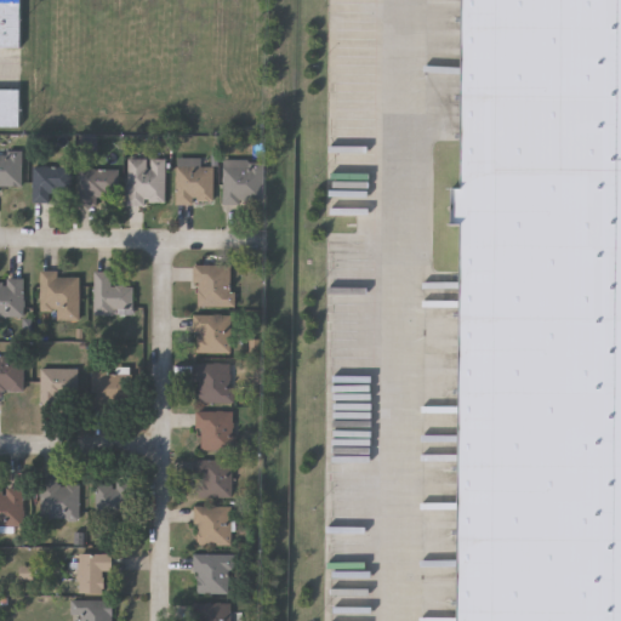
[(0,46),(0,0),(20,0),(20,46),(0,46)]
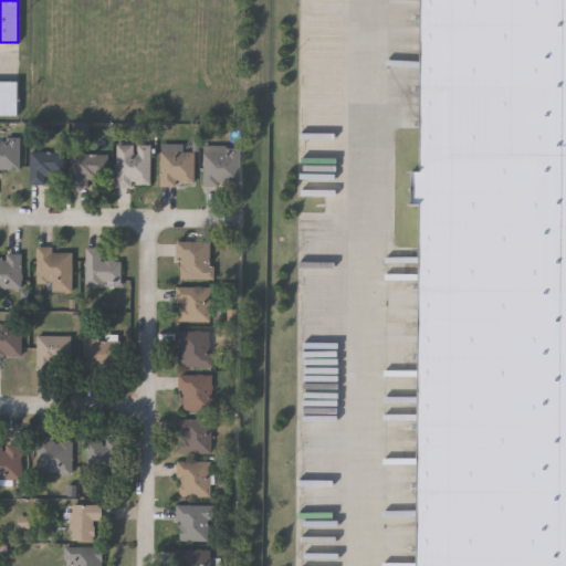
[(565,565),(565,0),(428,0),(423,565),(565,565)]
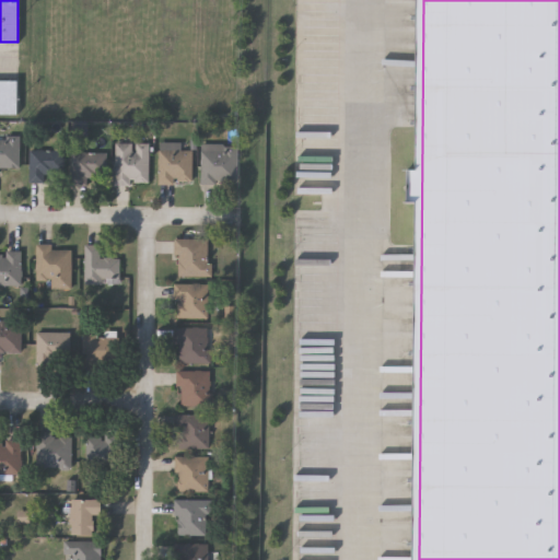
[(16,113),(0,113),(0,79),(16,79),(16,113)]
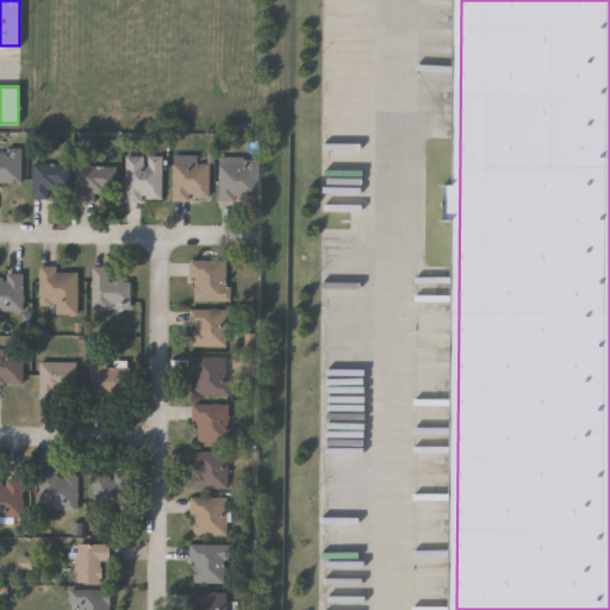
[(0,186),(0,149),(20,149),(20,186),(0,186)]
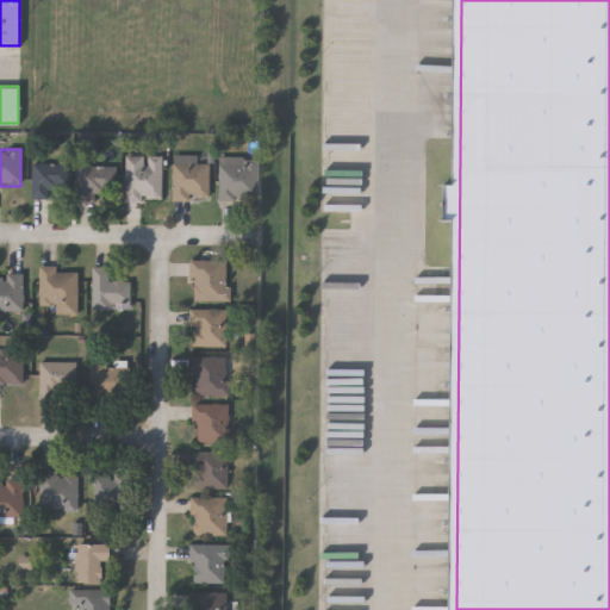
[(173,200),(173,151),(195,151),(195,163),(209,163),(209,200),(173,200)]
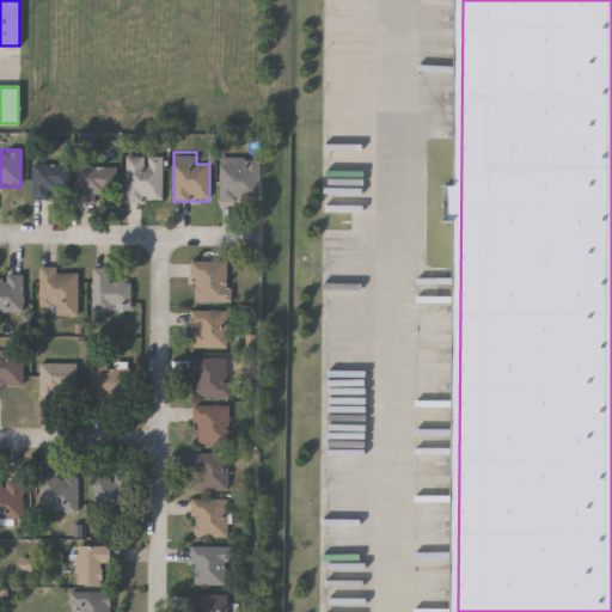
[(163,155),(163,201),(127,201),(127,155),(163,155)]
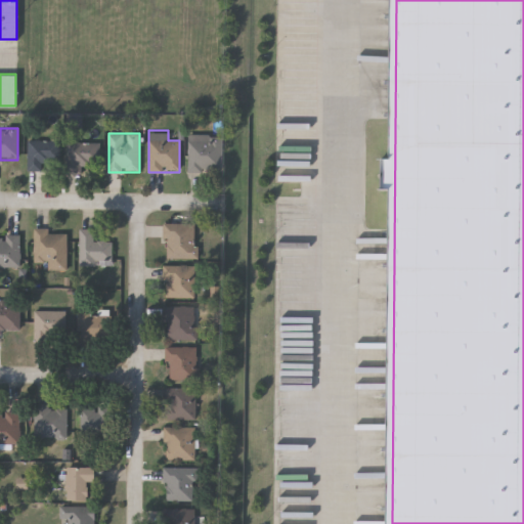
[(222,135),(222,168),(187,168),(187,135),(222,135)]
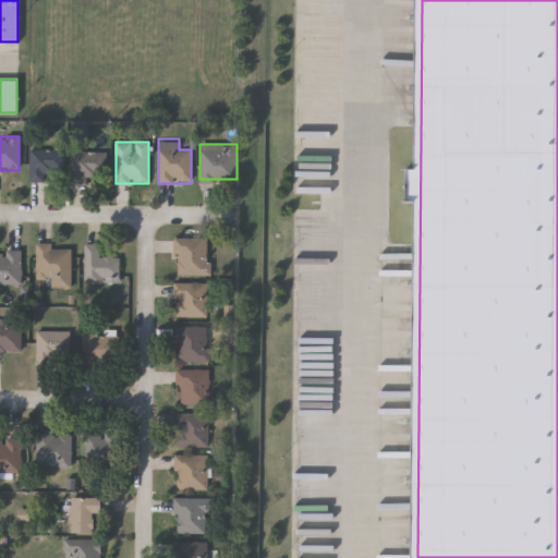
[(28,148),(63,148),(63,181),(28,181),(28,148)]
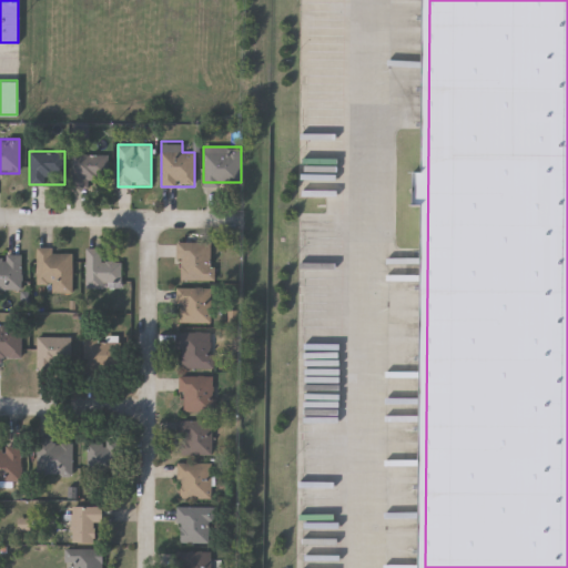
[(109,153),(109,184),(71,184),(71,153),(109,153)]
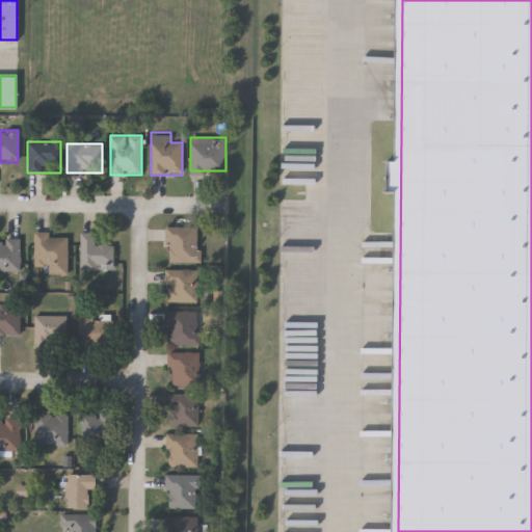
[(167,262),(167,225),(200,225),(198,262),(167,262)]
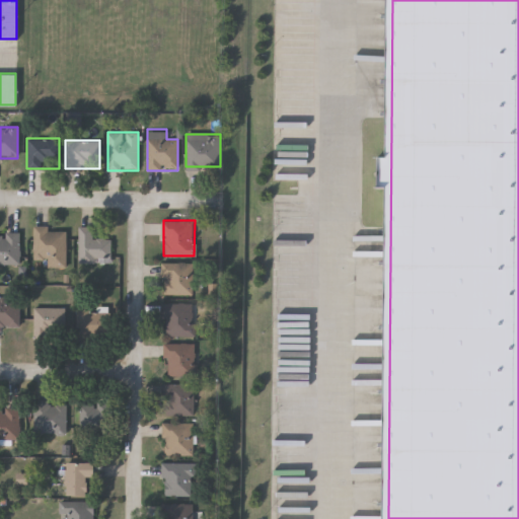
[(78,263),(78,225),(92,225),(92,237),(110,237),(110,263),(78,263)]
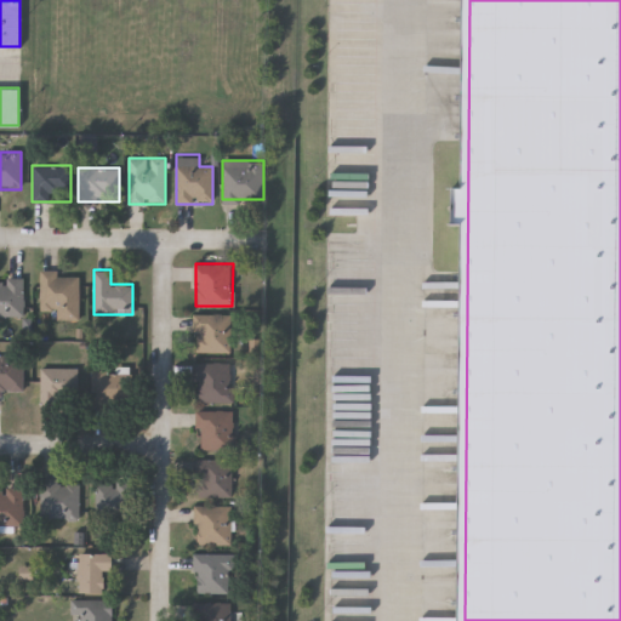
[(79,318),(39,318),(39,271),(58,271),(58,275),(79,275),(79,318)]
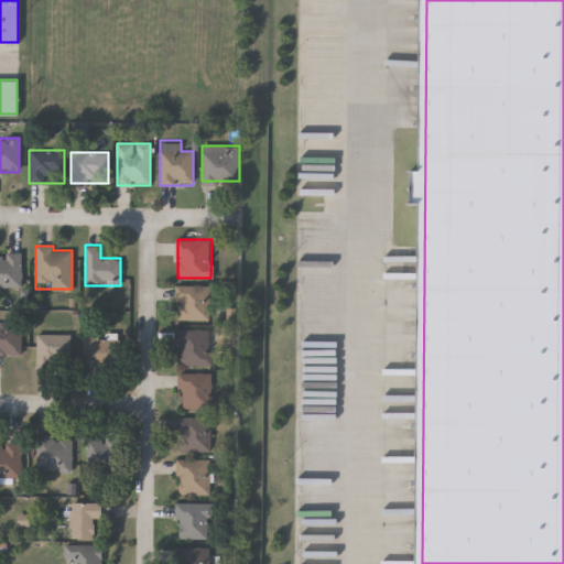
[(0,253),(21,253),(21,286),(0,286),(0,253)]
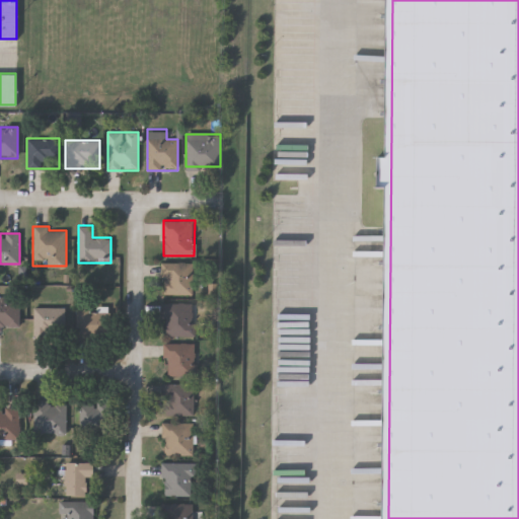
[(194,263),(194,294),(162,294),(162,263),(194,263)]
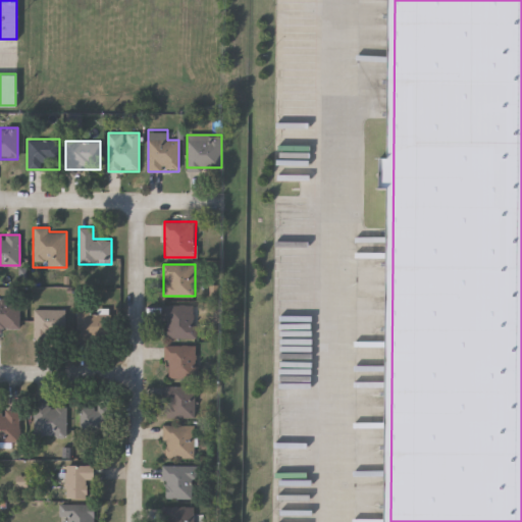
[(0,332),(0,300),(18,300),(18,332),(0,332)]
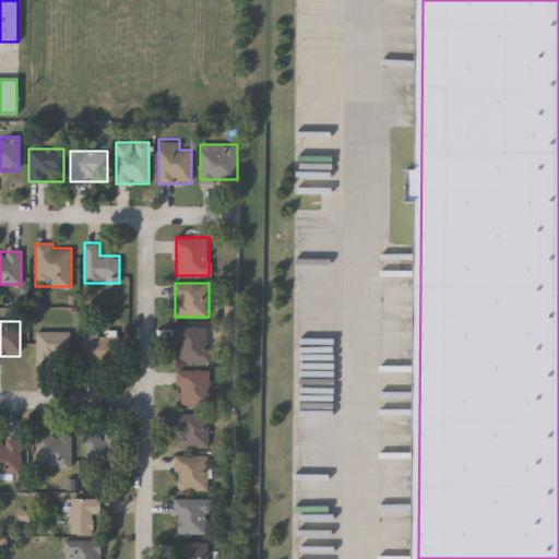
[(176,361),(176,325),(210,325),(210,361),(176,361)]
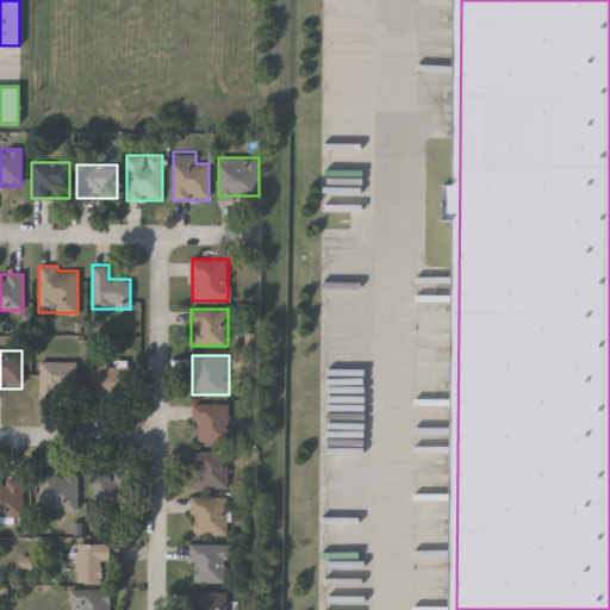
[(39,400),(39,361),(72,361),(72,400),(39,400)]
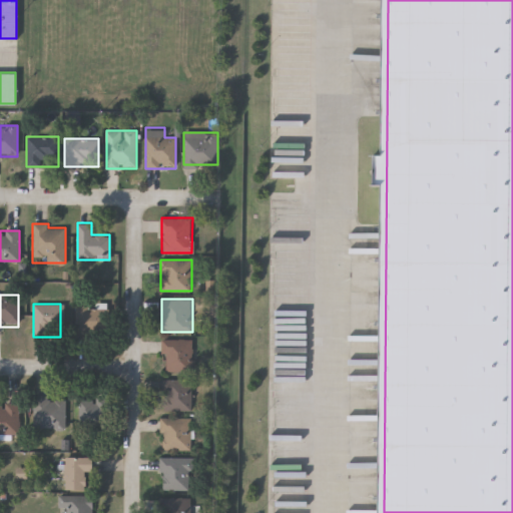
[(109,307),(109,334),(76,334),(76,307),(109,307)]
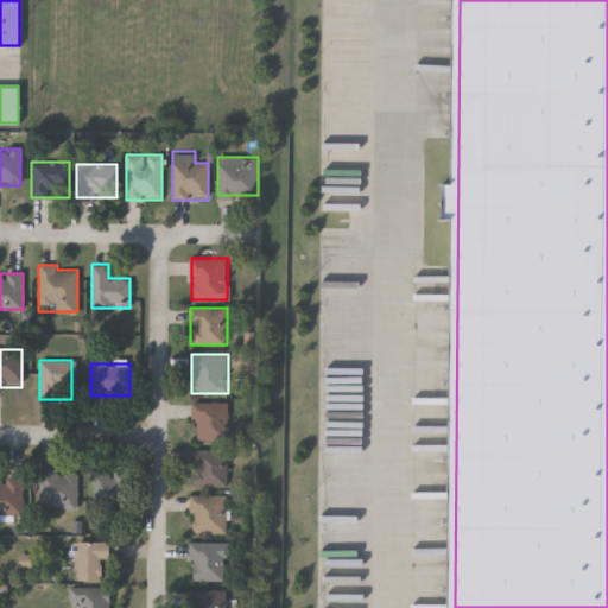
[(196,420),(191,420),(191,401),(228,401),(228,441),(196,441),(196,420)]
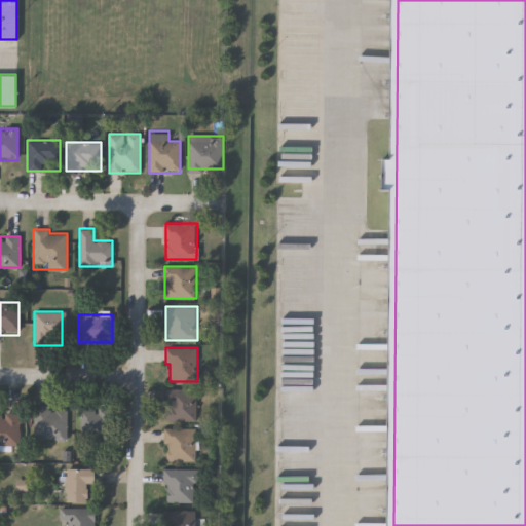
[(196,388),(196,421),(165,421),(165,388),(196,388)]
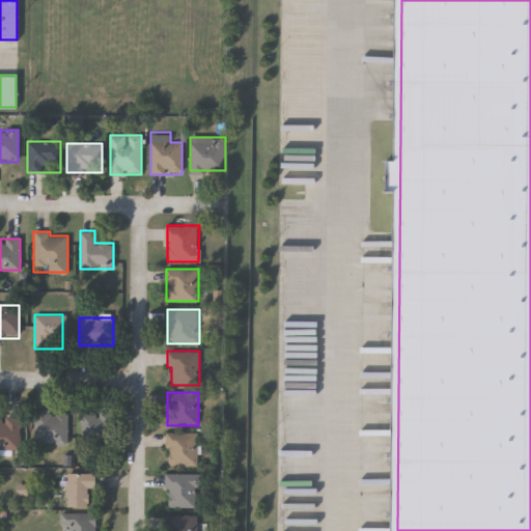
[(34,444),(34,409),(50,409),(50,414),(67,414),(67,444),(34,444)]
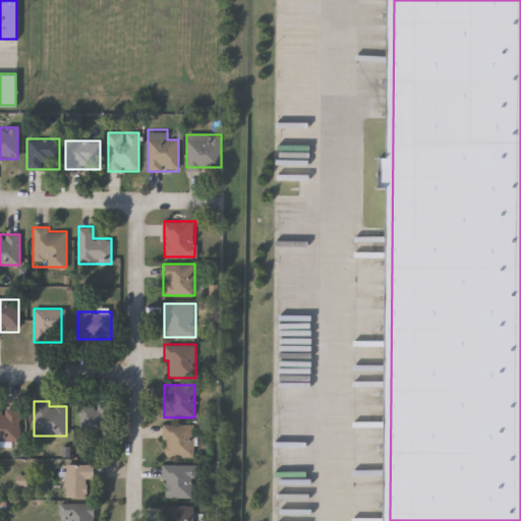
[(111,404),(111,438),(79,438),(79,404),(111,404)]
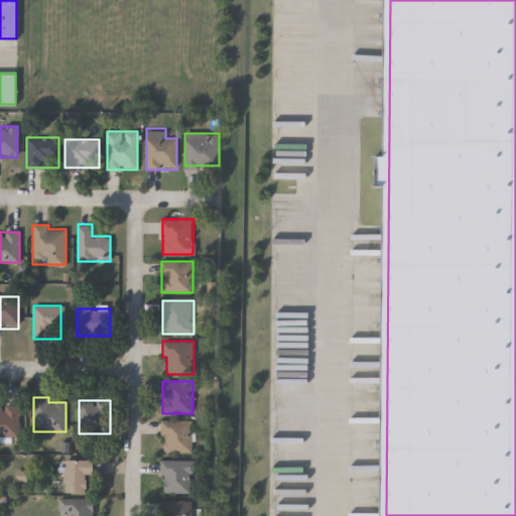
[(0,406),(19,406),(19,436),(0,436),(0,406)]
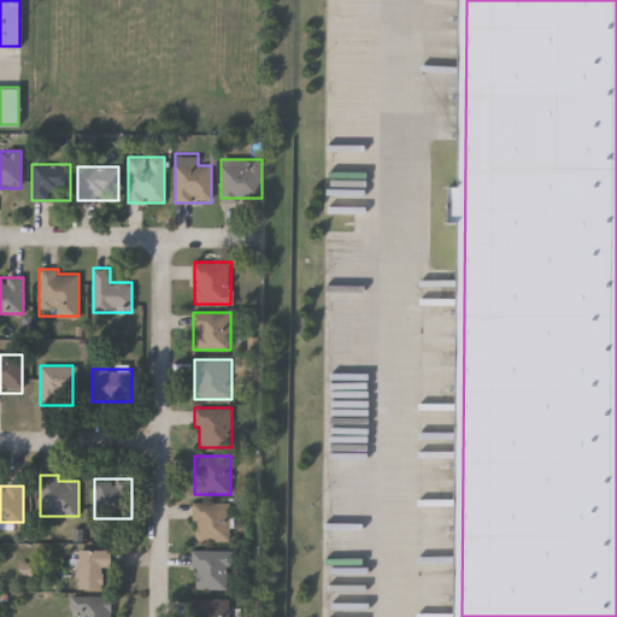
[(230,503),(230,542),(194,542),(194,503),(230,503)]
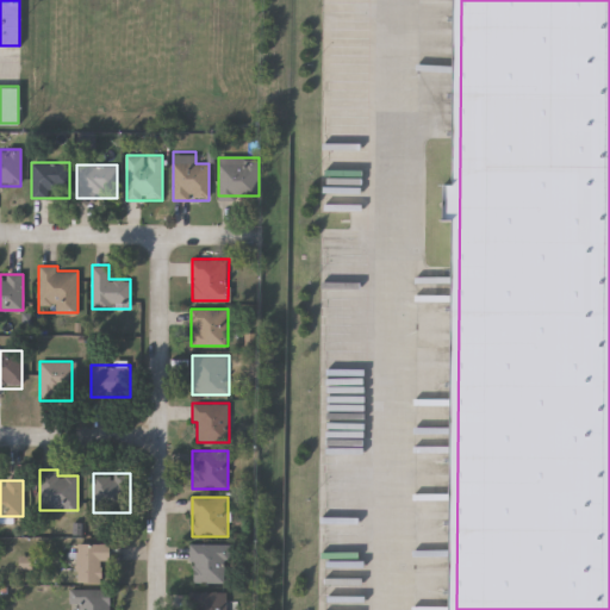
[(76,583),(76,543),(110,543),(110,561),(103,561),(103,583),(76,583)]
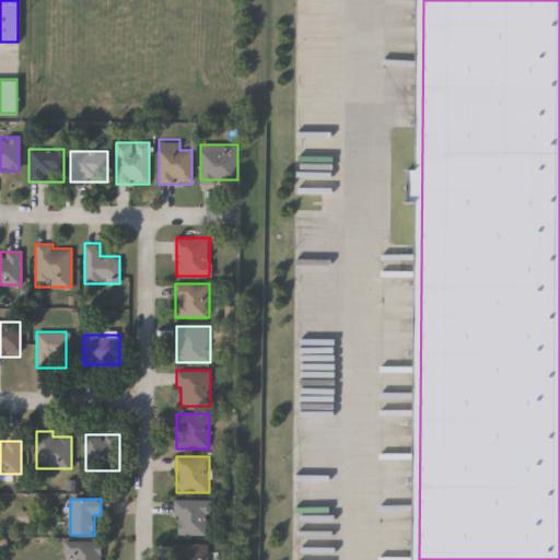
[(210,499),(210,535),(176,535),(176,499),(210,499)]
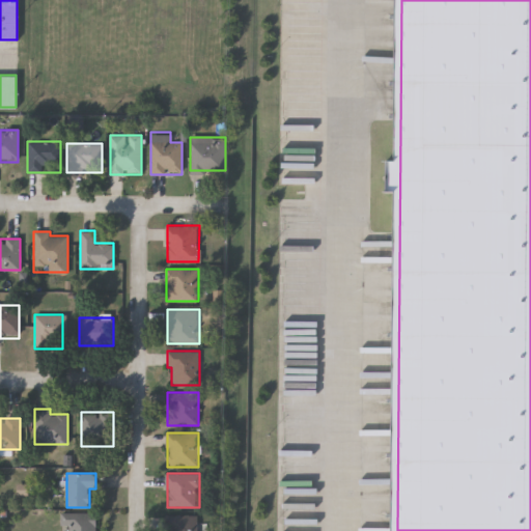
[(99,513),(99,530),(67,530),(67,513),(99,513)]
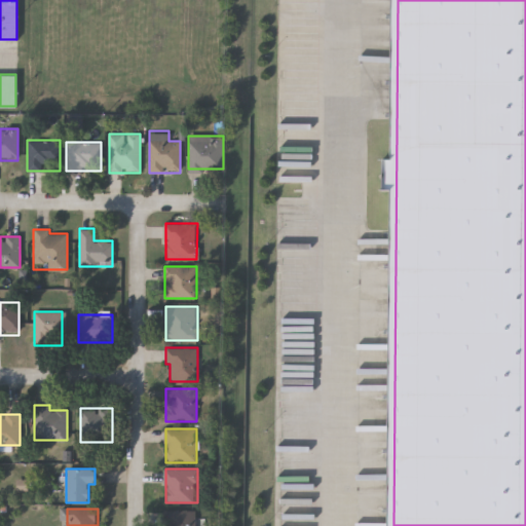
[(196,510),(196,525),(164,525),(164,510),(196,510)]
